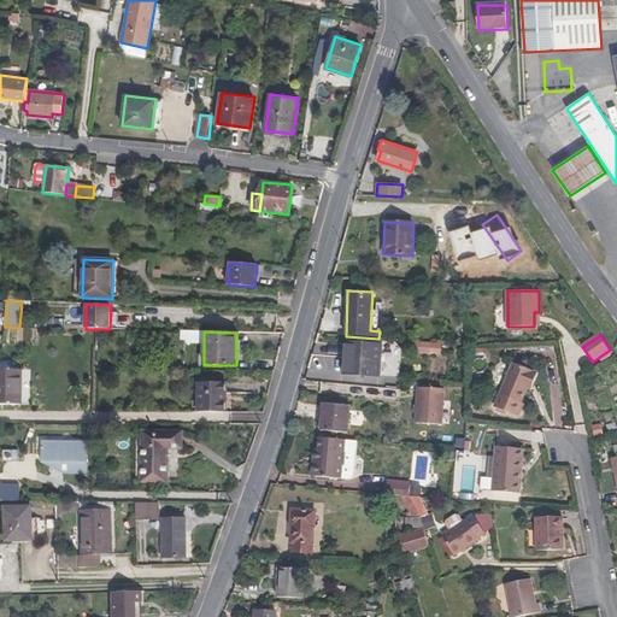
[(416,341),(415,353),(442,356),(442,342),(416,341)]
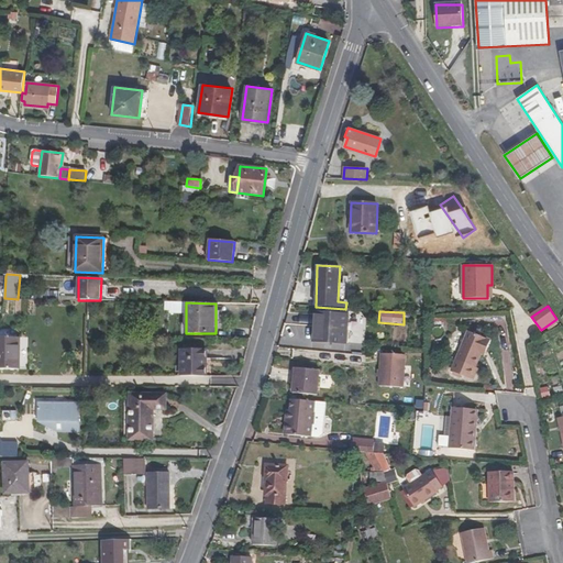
[(346,344),(349,315),(316,312),(313,341),(346,344)]
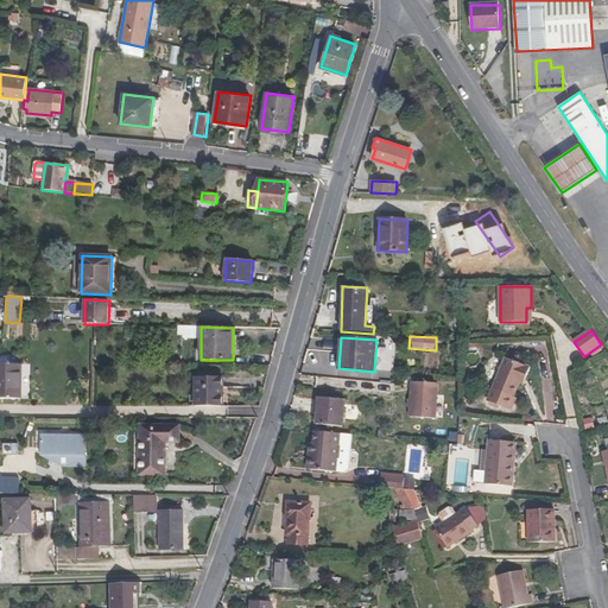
[(531,367),(506,358),(493,388),(514,398),(520,384),(521,380),(525,381),(531,367)]
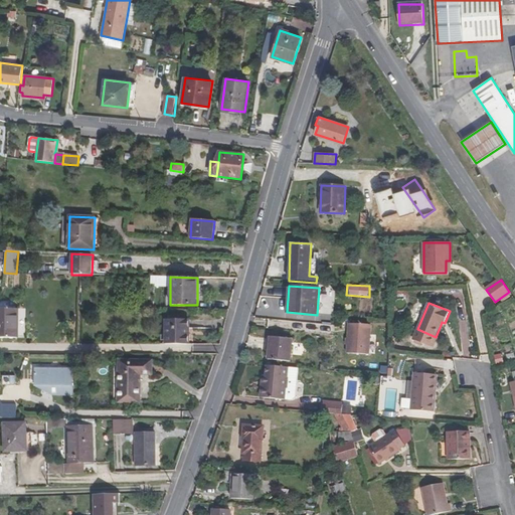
[(19,309),(0,308),(0,337),(18,338),(19,309)]
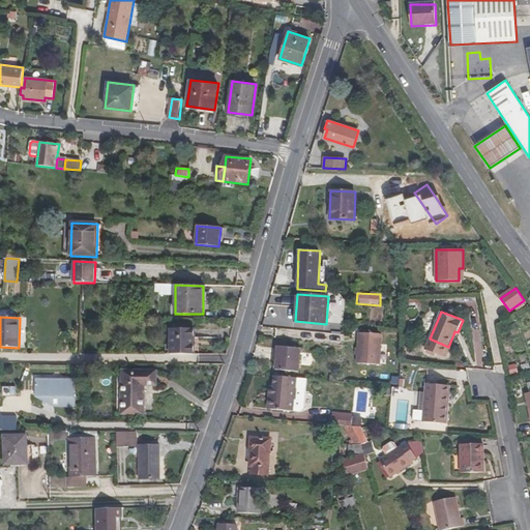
[(195,328),(171,328),(171,354),(195,354),(195,328)]
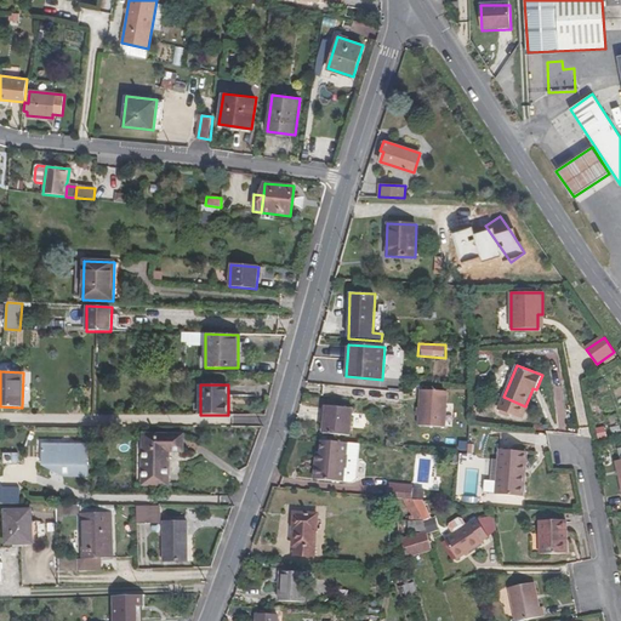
[(420,388),(417,426),(446,427),(449,389),(420,388)]
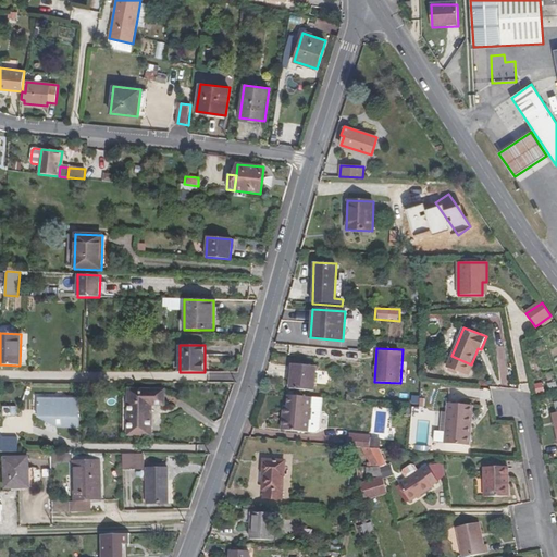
[(317,367),(292,364),(289,388),(314,392),(317,367)]
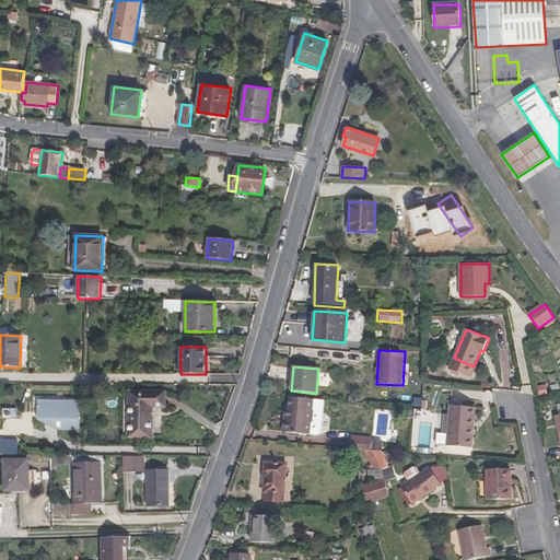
[(129,438),(153,438),(153,408),(165,408),(165,392),(129,392),(129,438)]
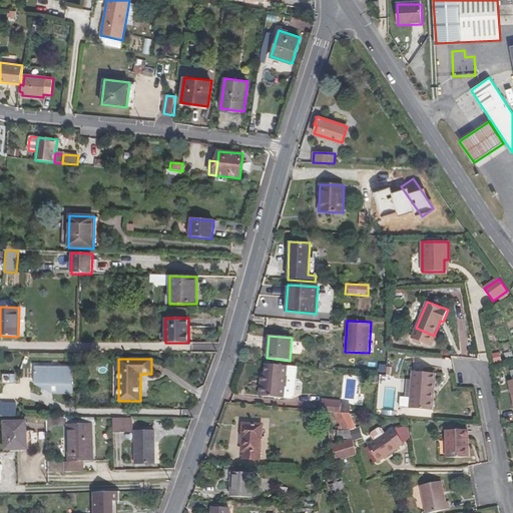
[(287,366),(266,364),(265,375),(264,384),(261,384),(260,396),(284,399),(285,387),(286,387),(287,377),(287,366)]
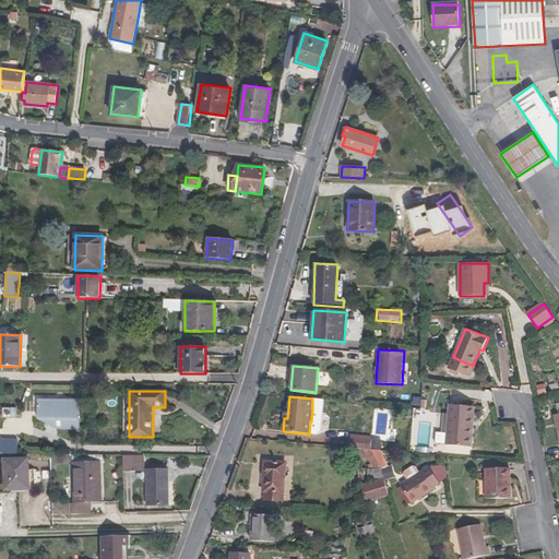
[(321,431),(324,400),(312,399),(312,411),(311,421),(310,421),(309,435),(316,435),(318,433),(321,431)]
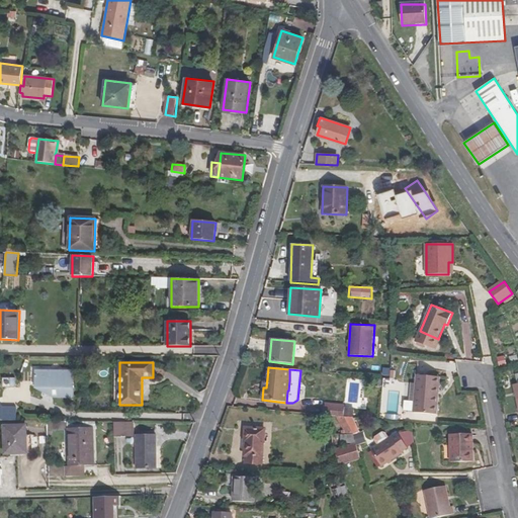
[(76,371),(39,370),(38,385),(52,385),(51,394),(57,397),(75,397),(76,371)]
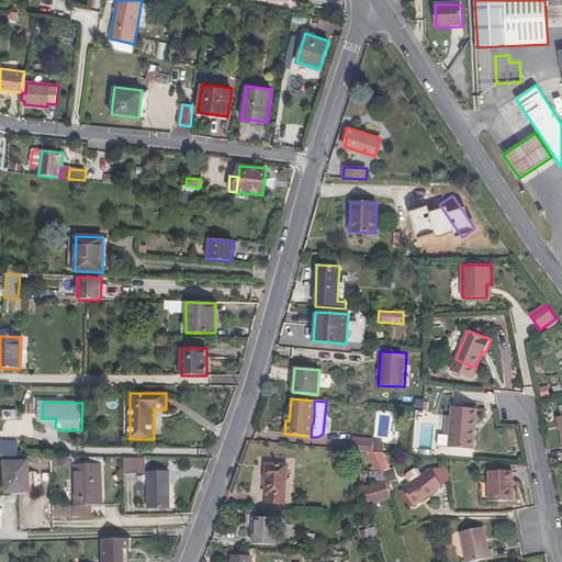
[(475,409),(451,407),(448,448),(474,450),(475,429),(474,429),(475,409)]
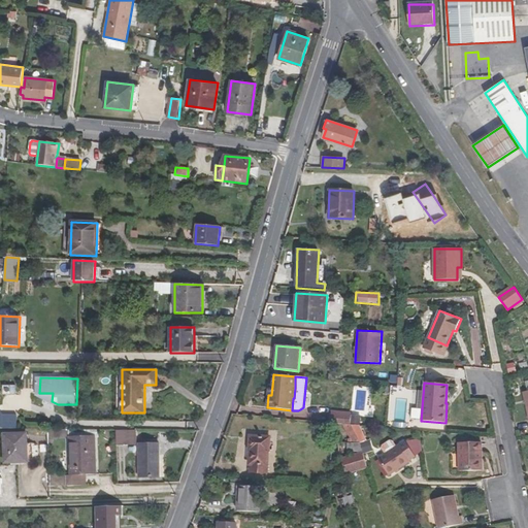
[(15,394),(15,386),(2,386),(2,394),(15,394)]
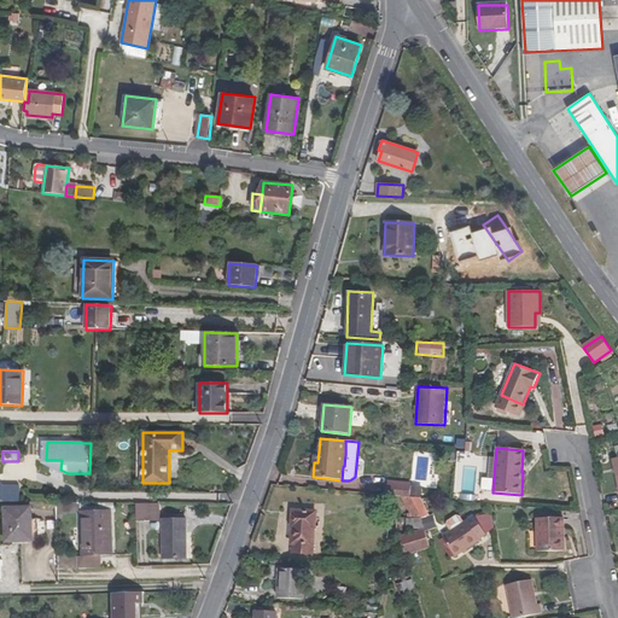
[(18,485),(1,485),(1,501),(18,501),(18,485)]
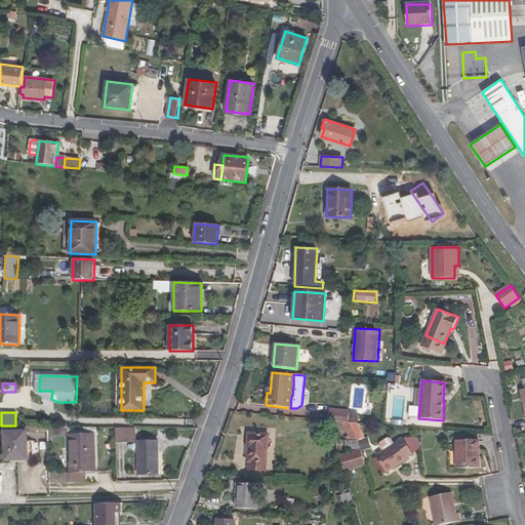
[(349,422),(340,421),(351,441),(358,441),(349,422)]
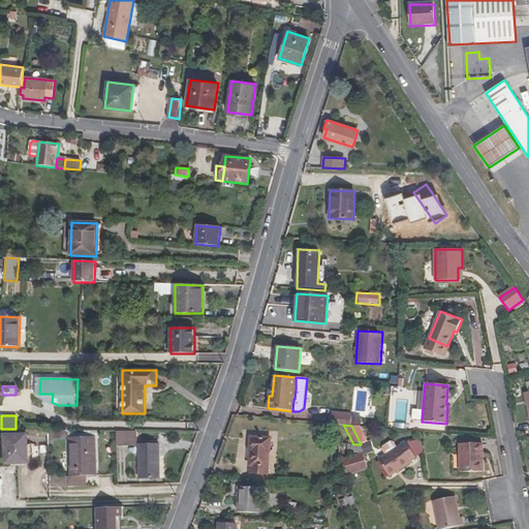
[(98,430),(48,429),(49,440),(69,440),(69,437),(95,437),(98,436),(98,432),(98,430)]
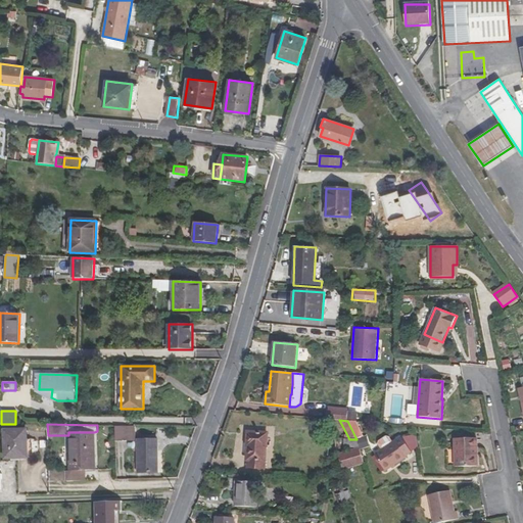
[(135,426),(114,425),(115,441),(136,440),(135,426)]
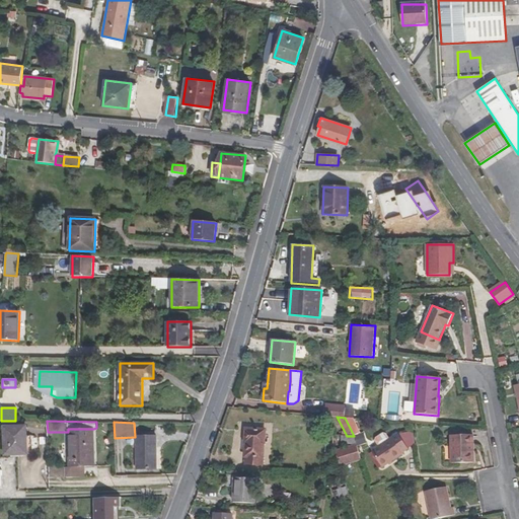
[(5,455),(27,455),(26,426),(3,427),(5,455)]
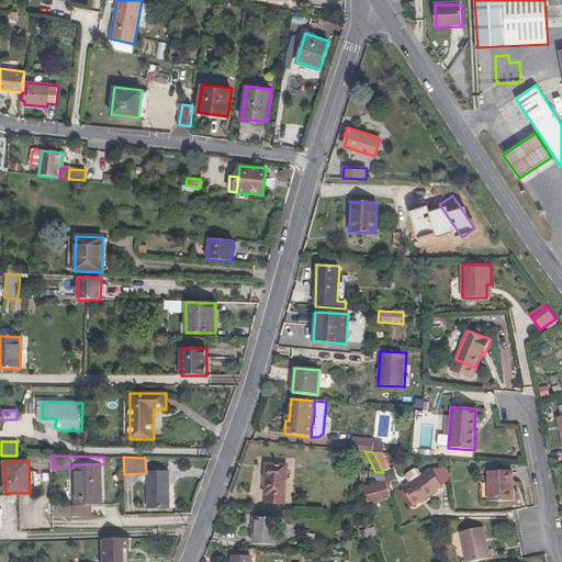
[(102,505),(101,464),(74,464),(74,468),(75,506),(71,506),(71,517),(88,516),(87,506),(92,506),(102,505)]
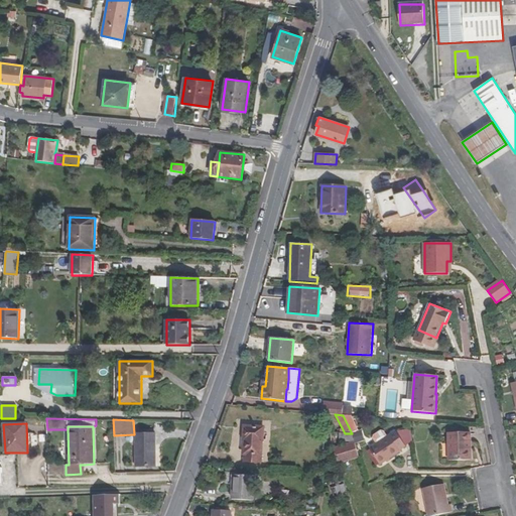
[(263,440),(264,427),(244,426),(243,440),(244,440),(243,455),(244,455),(244,462),(261,463),(263,440)]
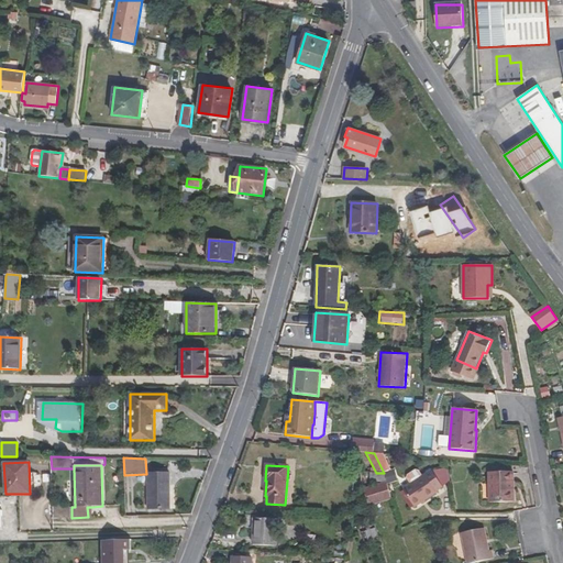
[(443,486),(431,470),(420,477),(416,471),(414,471),(405,477),(405,479),(409,485),(403,490),(415,507),(443,486)]
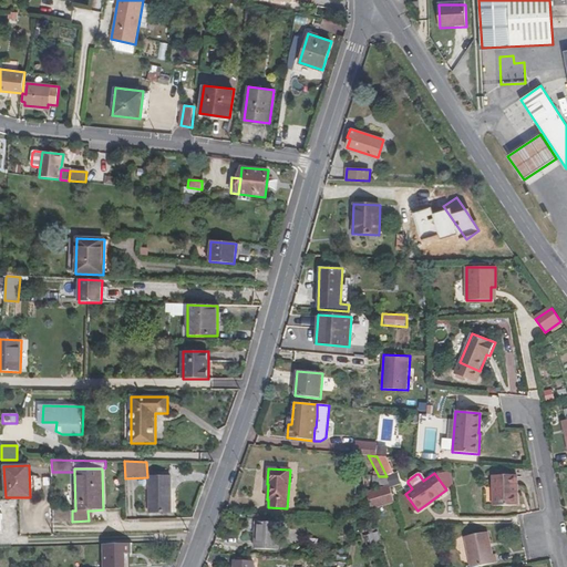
[(517,487),(517,475),(492,475),(493,506),(518,505),(517,493),(515,494),(515,487),(517,487)]
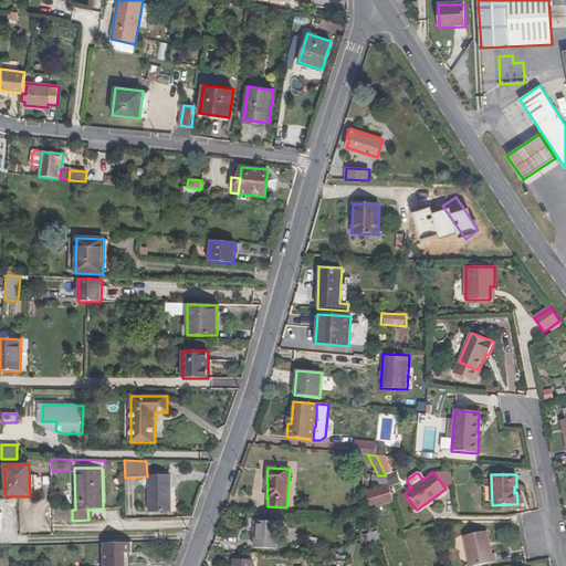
[(170,475),(148,477),(149,512),(171,512),(170,475)]
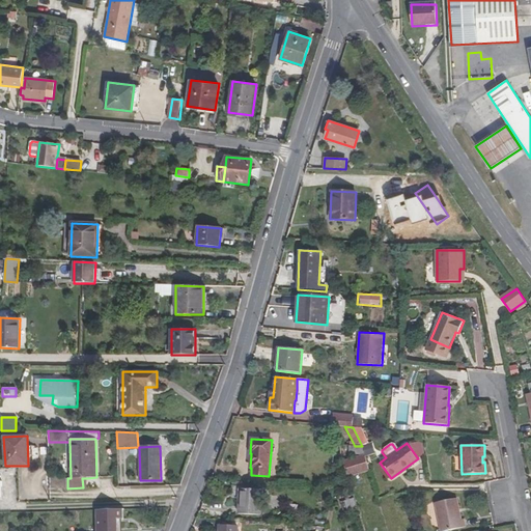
[(369,471),(365,456),(344,463),(348,477),(369,471)]
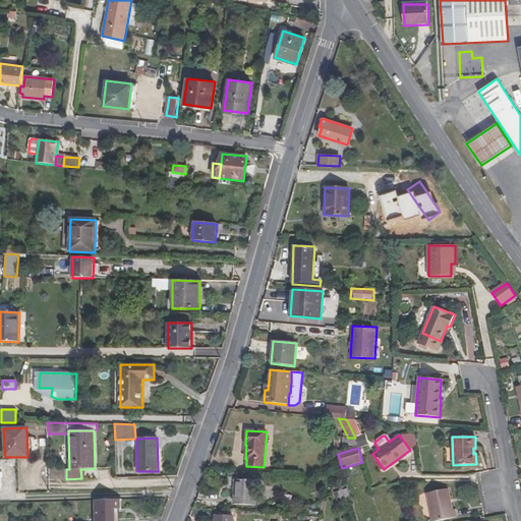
[(66,467),(49,468),(50,479),(66,479),(66,469),(66,467)]
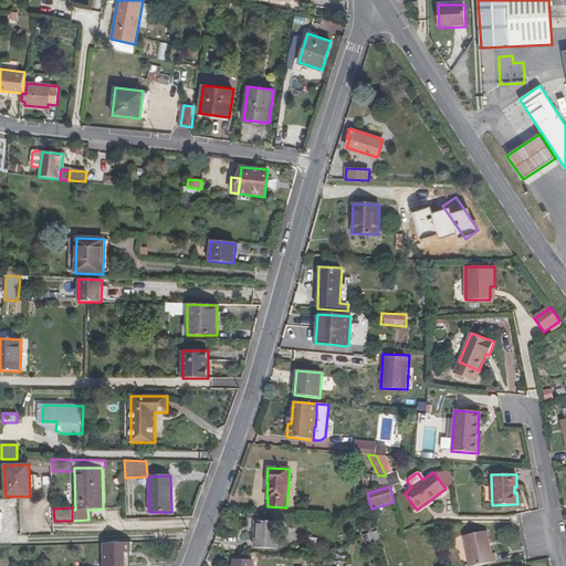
[(280,522),(255,521),(254,547),(279,549),(280,522)]
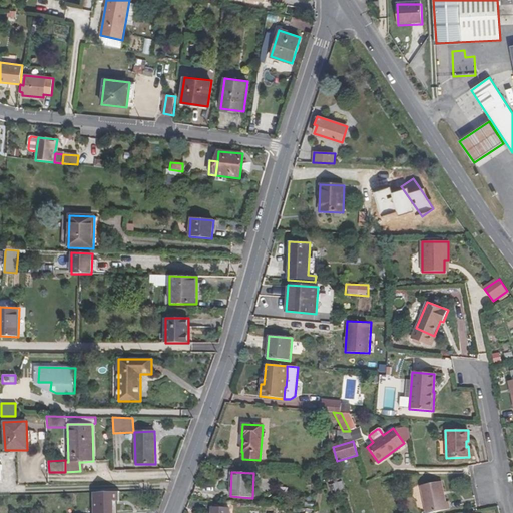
[(333,483),(336,492),(344,489),(342,480),(333,483)]
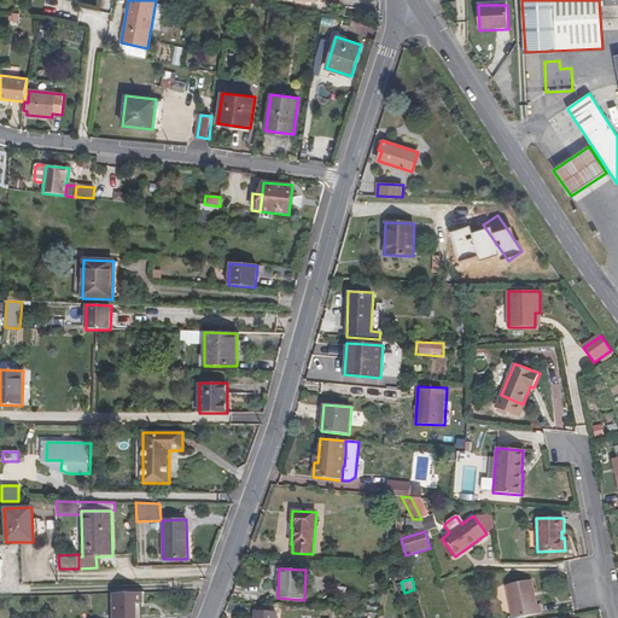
[(537,605),(532,579),(506,586),(512,617),(519,617),(542,613),(541,604),(538,605),(537,605)]
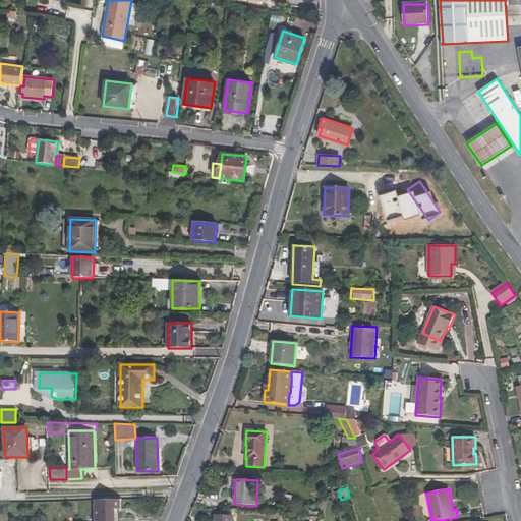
[(120,500),(95,500),(95,520),(116,520),(116,509),(120,509),(120,500)]
